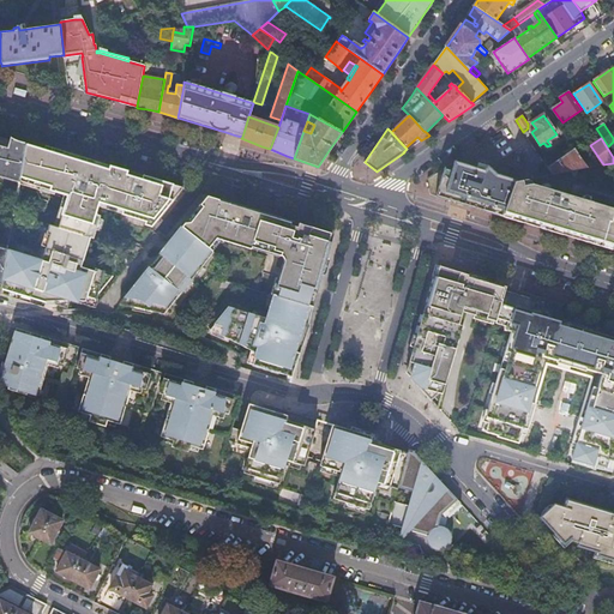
[(0,288),(8,292),(7,296),(29,302),(31,298),(40,300),(46,302),(46,301),(56,301),(67,308),(70,301),(78,301),(78,302),(95,308),(97,299),(96,299),(97,294),(112,277),(80,266),(90,238),(94,239),(96,229),(101,232),(103,220),(100,218),(101,216),(95,215),(97,206),(146,222),(145,224),(151,227),(182,188),(161,181),(134,174),(118,169),(11,139),(10,144),(0,140),(0,288)]
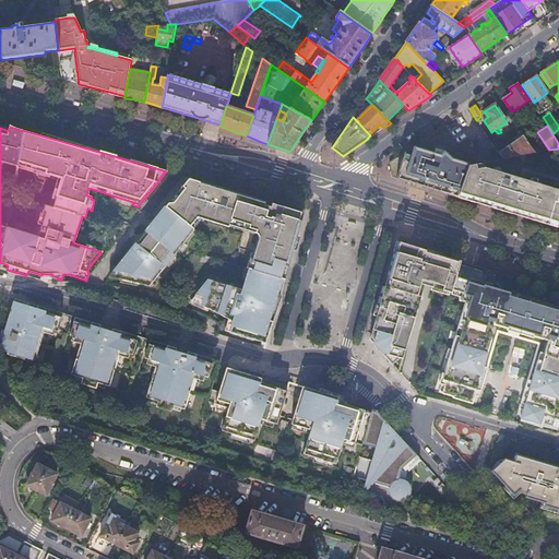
[(523,155),(536,153),(533,150),(521,132),(513,139),(515,141),(498,152),(503,159),(506,158),(523,155)]
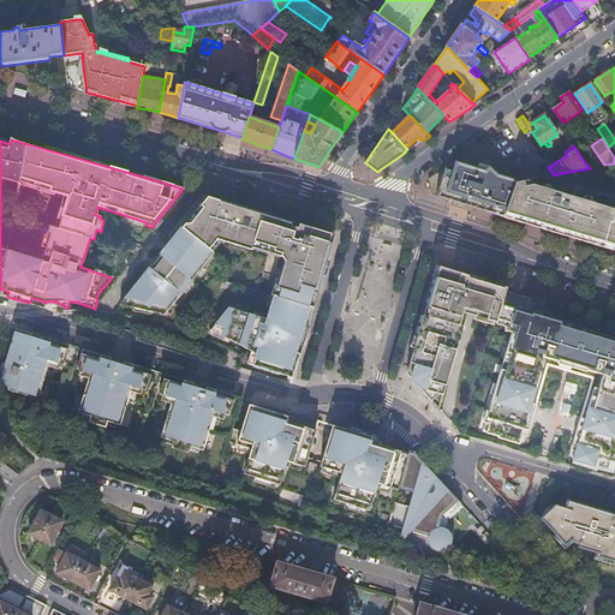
[(436,197),(503,218),(515,183),(517,180),(496,174),(489,167),(487,171),(479,169),(455,161),(454,162),(453,172),(445,169),(436,197)]
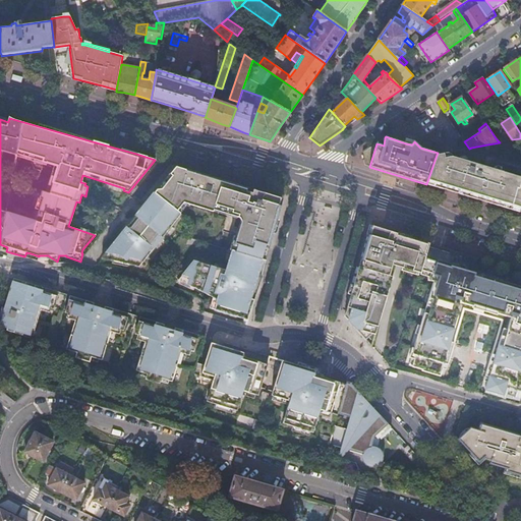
[(462,195),(473,198),(478,178),(480,172),(474,170),(475,165),(463,161),(459,159),(452,157),(445,158),(444,154),(437,155),(426,184),(443,189),(444,186),(451,188),(450,189),(451,190),(451,191),(452,191),(452,192),(462,195)]
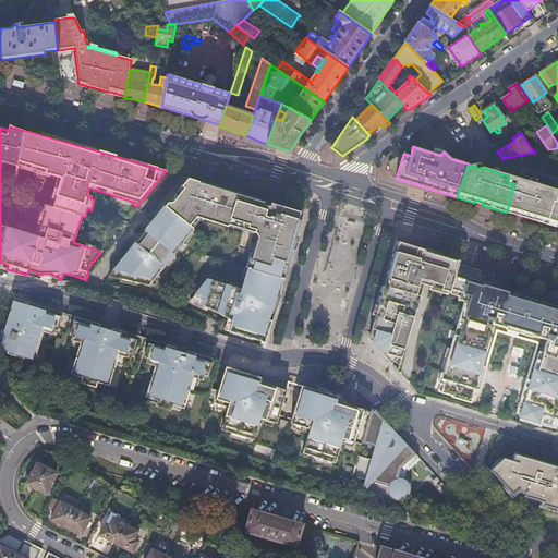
[(511,214),(550,226),(557,197),(557,190),(536,183),(517,178),(514,184),(512,191),(507,213),(511,214)]
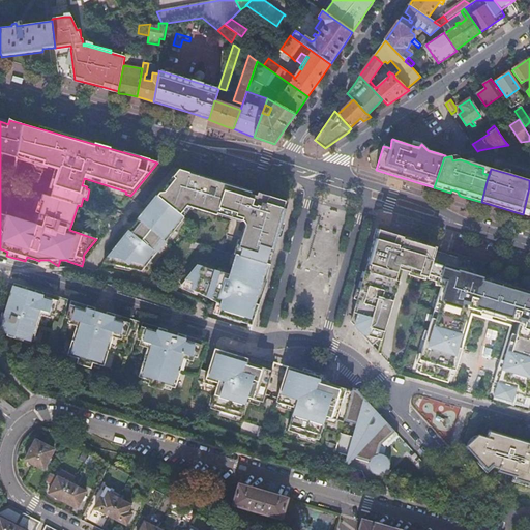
[(173,177),(157,196),(182,216),(190,207),(243,224),(245,227),(238,256),(269,265),(286,209),(284,208),(286,201),(234,185),(188,172),(188,173),(179,170),(173,177)]
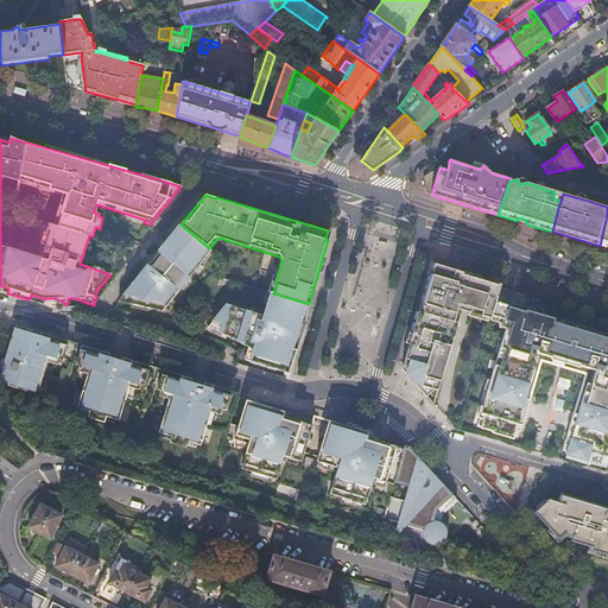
[(209,248),(181,225),(171,236),(171,238),(162,249),(165,252),(157,261),(156,261),(153,261),(147,268),(146,267),(121,298),(160,311),(209,251),(208,249),(209,248)]
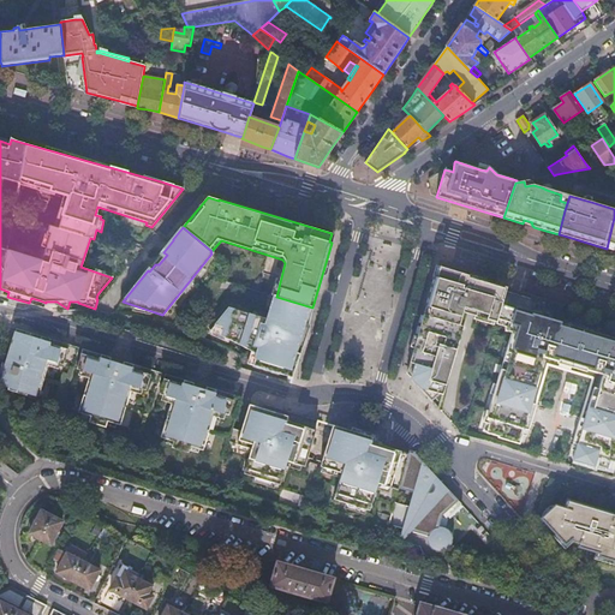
[(407,374),(419,387),(427,394),(431,400),(440,394),(442,395),(463,327),(459,326),(463,312),(476,316),(476,314),(487,317),(487,318),(496,322),(496,318),(497,320),(507,287),(440,267),(436,278),(435,276),(407,374)]
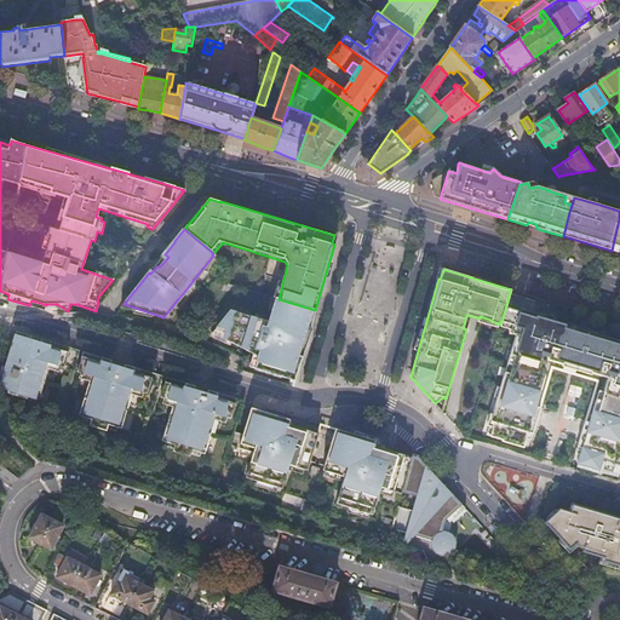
[(597,400),(590,424),(585,422),(578,447),(583,448),(578,464),(598,470),(598,469),(610,472),(613,463),(619,465),(619,461),(619,340),(546,320),(551,302),(528,296),(511,290),(501,322),(512,325),(510,333),(516,336),(493,414),(491,414),(487,425),(493,426),(491,436),(503,440),(503,441),(523,447),(528,432),(533,434),(540,408),(535,407),(545,374),(541,373),(546,360),(568,366),(567,368),(577,371),(577,368),(608,377),(601,401),(597,400)]
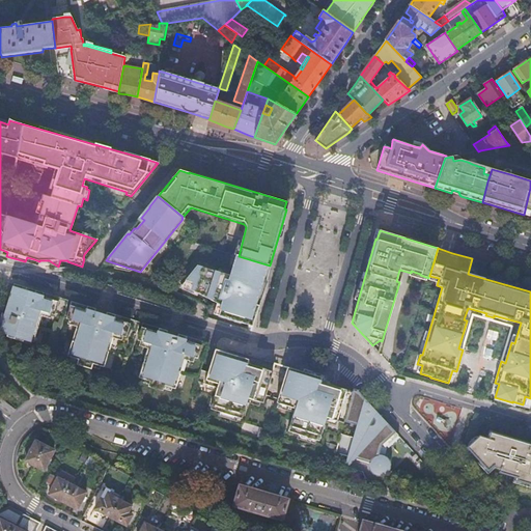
[(270,266),(239,256),(233,275),(202,266),(184,288),(197,297),(199,295),(221,307),(218,316),(241,324),(242,320),(252,327),(266,281),(270,266)]
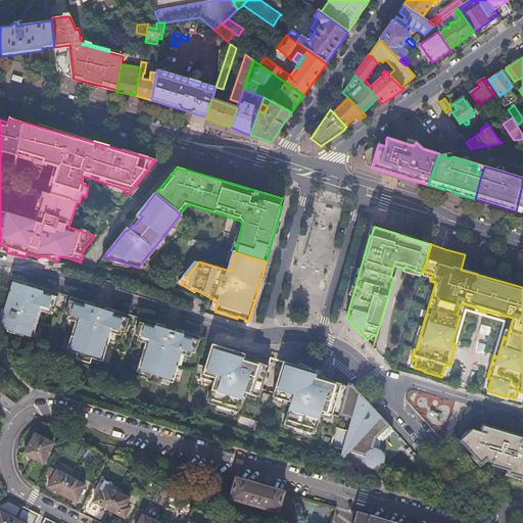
[(57,297),(42,292),(43,288),(14,279),(4,310),(1,308),(0,313),(0,318),(2,319),(0,323),(4,325),(3,327),(7,328),(6,331),(14,334),(15,330),(33,336),(41,308),(50,312),(51,308),(54,310),(57,297)]
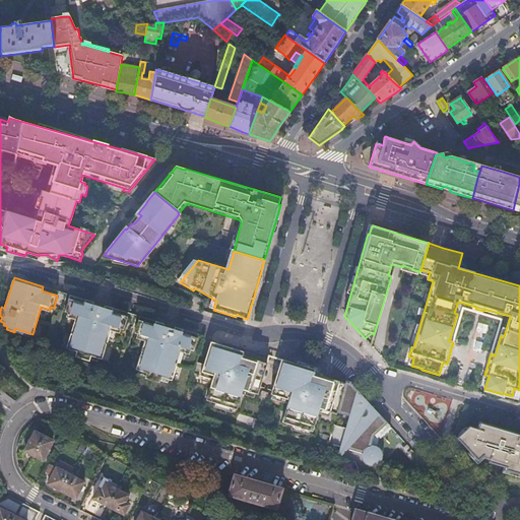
[(114,334),(115,332),(116,329),(119,330),(124,313),(65,296),(60,312),(63,313),(61,318),(70,320),(61,351),(64,352),(63,355),(70,358),(69,360),(84,364),(84,362),(91,365),(92,362),(95,362),(106,331),(114,334)]
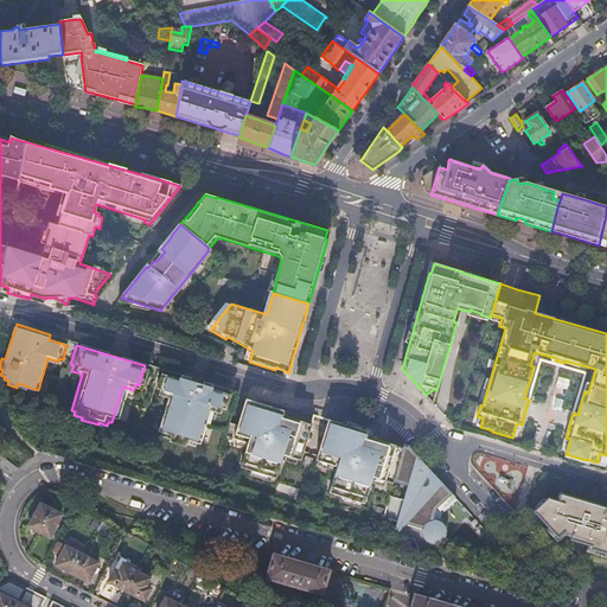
[(229,394),(158,370),(153,384),(157,385),(155,388),(166,391),(155,426),(159,427),(159,430),(192,441),(193,438),(198,438),(202,423),(206,422),(204,417),(204,414),(209,413),(206,410),(208,406),(223,411),(224,409),(228,409),(231,398),(228,397),(229,394)]
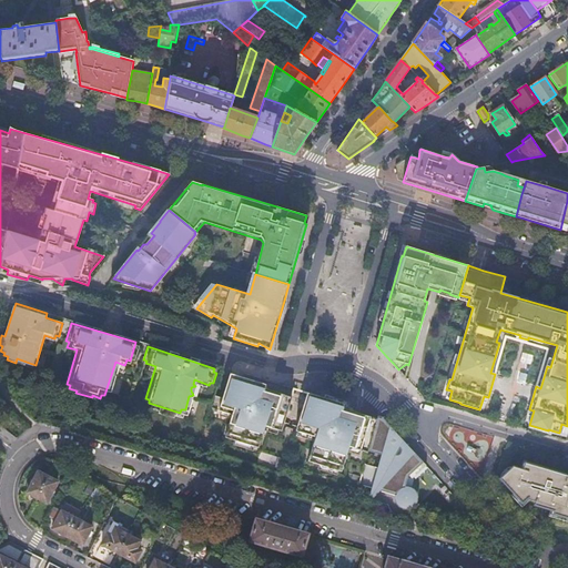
[(214,397),(199,450),(353,495),(356,496),(365,464),(377,418),(367,416),(358,414),(358,411),(358,409),(356,408),(333,401),(307,393),(296,428),(283,425),(292,396),(266,388),(253,384),(254,382),(230,374),(223,399),(214,397)]
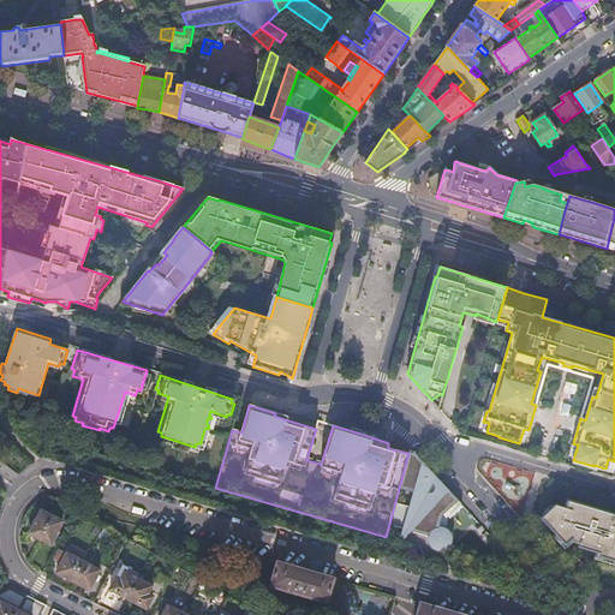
[(402,542),(412,531),(428,536),(428,537),(428,541),(428,543),(430,547),(433,549),(435,550),(437,551),(442,551),(445,550),(448,548),(449,547),(452,543),(453,541),(453,536),(451,532),(447,527),(445,527),(440,526),(439,527),(442,515),(443,515),(446,518),(460,503),(461,505),(413,452),(410,451),(408,453),(395,502),(410,507),(400,541),(402,542)]
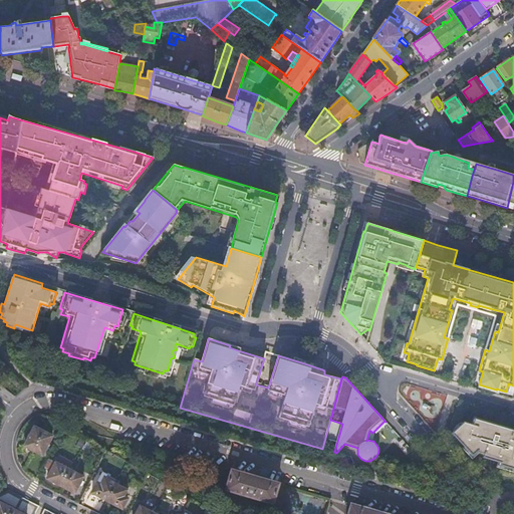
[(464,422),(452,433),(473,456),(476,452),(484,455),(483,458),(501,463),(500,465),(513,469),(513,428),(513,429),(474,417),(471,424),(464,422)]
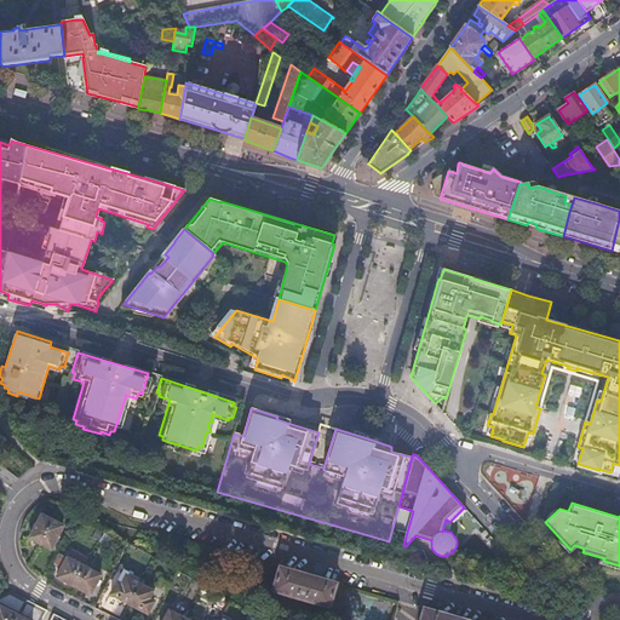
[(50,549),(62,526),(40,515),(28,538),(50,549)]
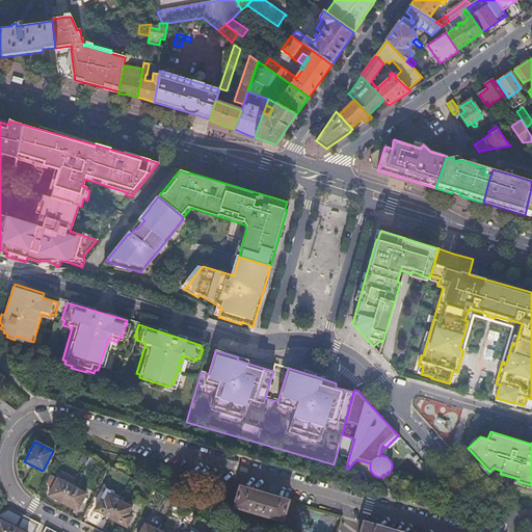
[(86,453),(82,459),(96,467),(100,460),(86,453)]
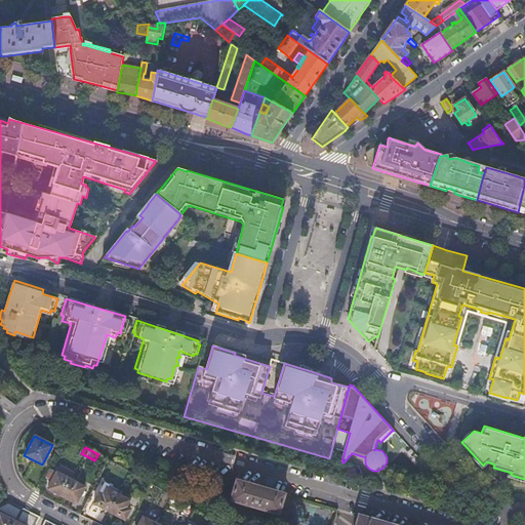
[(57,493),(66,497),(69,499),(75,503),(84,486),(55,472),(47,488),(52,491),(57,493)]
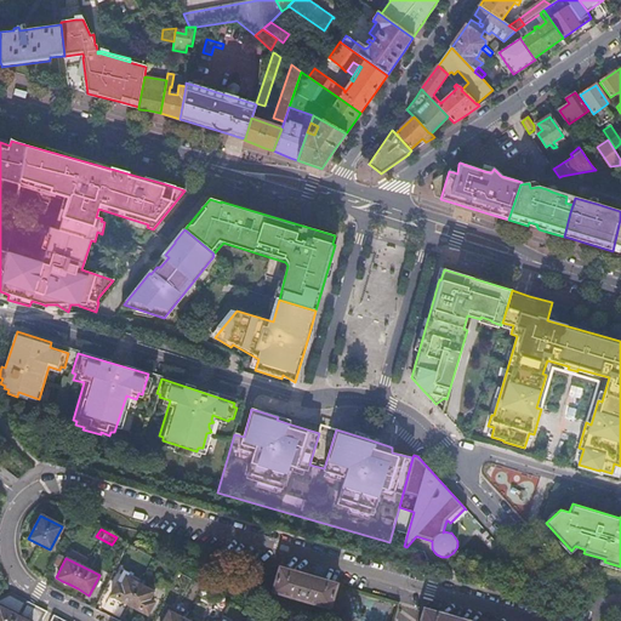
[(271,592),(329,608),(336,584),(278,567),(271,592)]
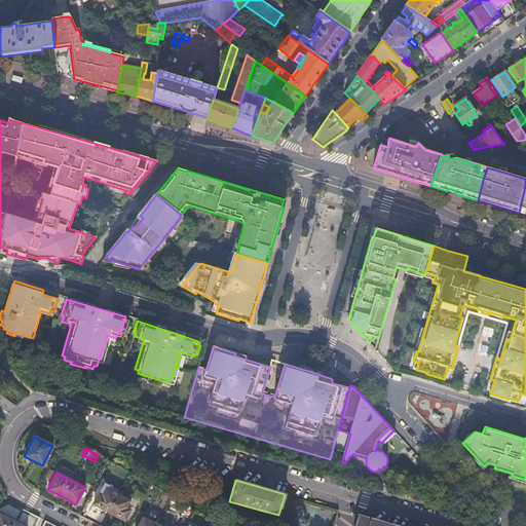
[(125,508),(128,501),(106,489),(102,496),(98,494),(92,504),(100,508),(115,516),(124,520),(128,510),(125,508)]
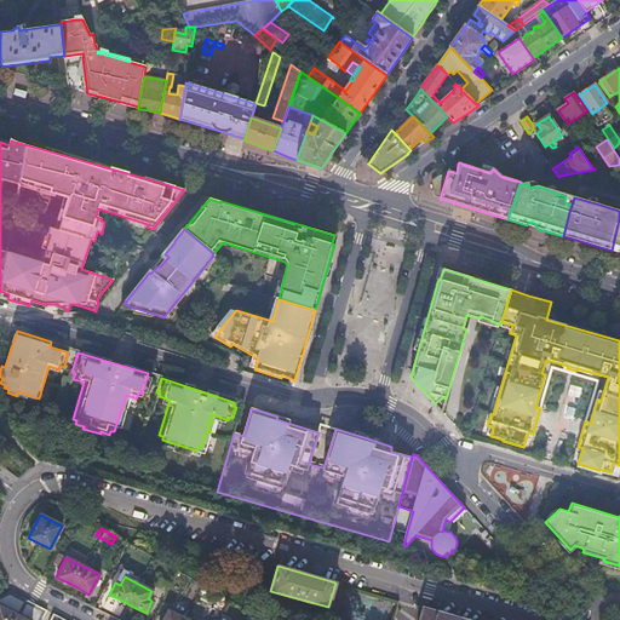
[(0,595),(0,619),(40,619),(46,610),(36,606),(9,591),(0,595)]
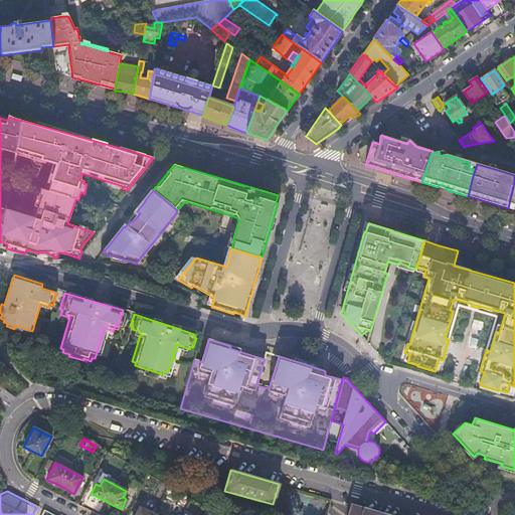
[(387,514),(351,505),(347,514),(387,514)]
